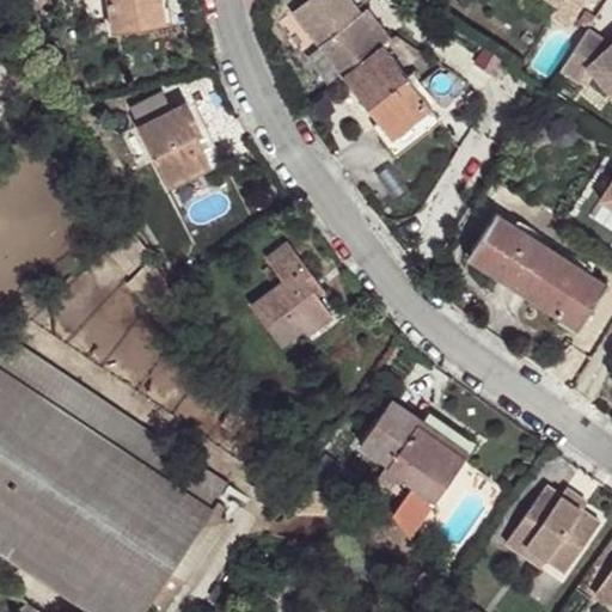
[(108,0),(114,30),(136,26),(158,23),(154,0),(108,0)]
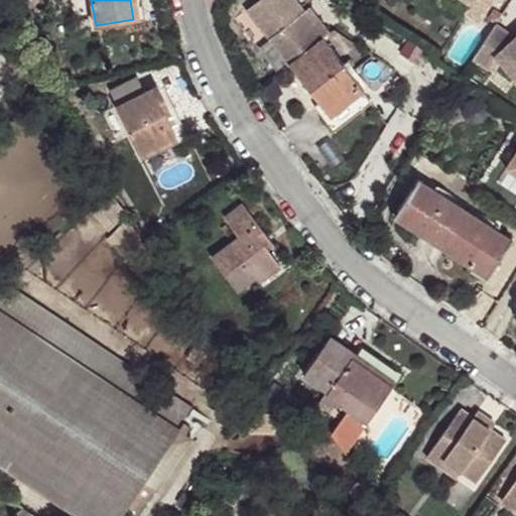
[(130,0),(133,19),(115,22),(116,28),(146,23),(142,0),(130,0)]
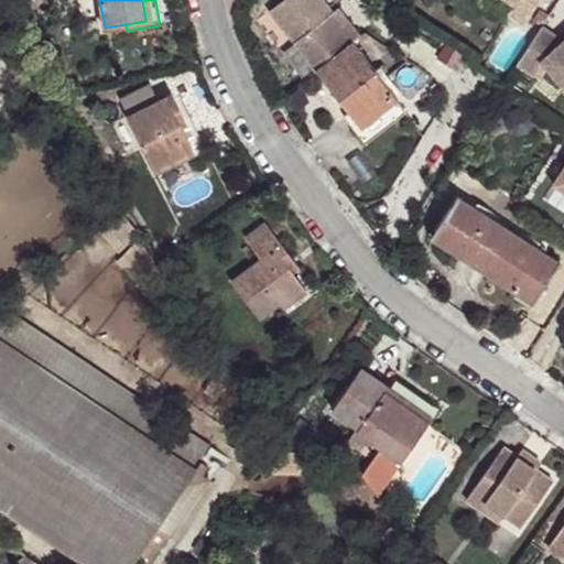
[(284,0),(270,12),(316,71),(353,42),(360,35),(348,20),(344,24),(334,12),(333,13),(322,0),(284,0)]
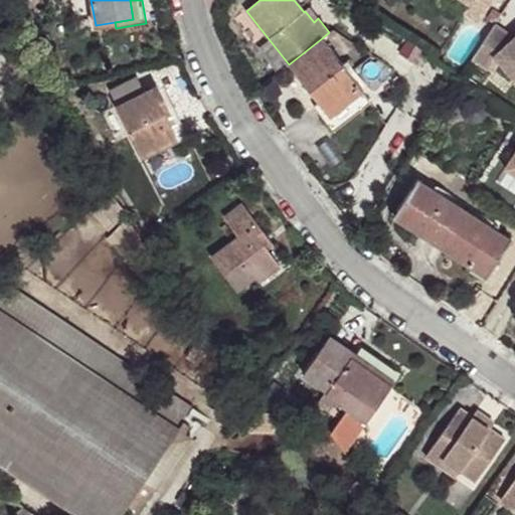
[(491,0),(465,0),(470,3),(464,12),(478,21),(491,0)]
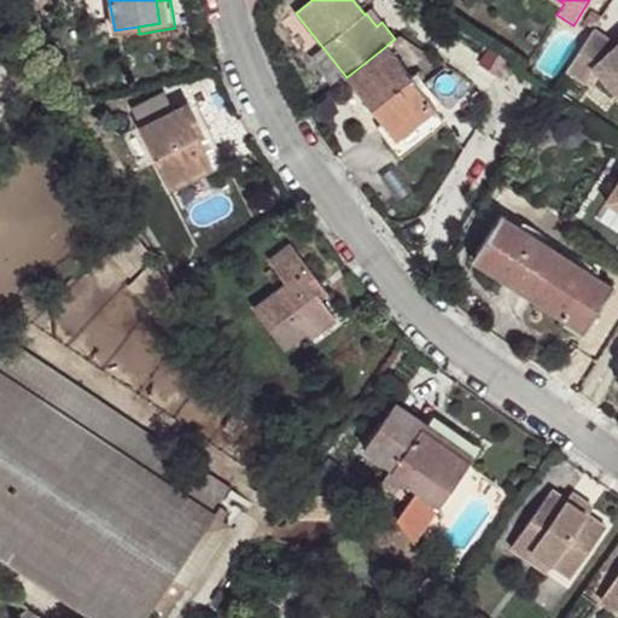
[(372,9),(366,13),(377,27),(382,22),(372,9)]
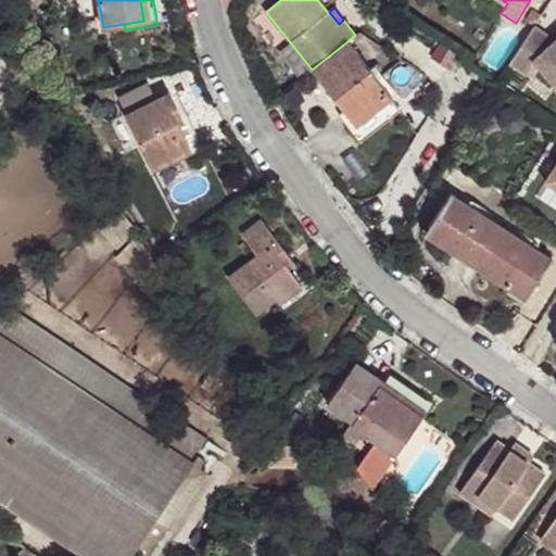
[(88,22),(80,23),(81,30),(89,29),(88,22)]
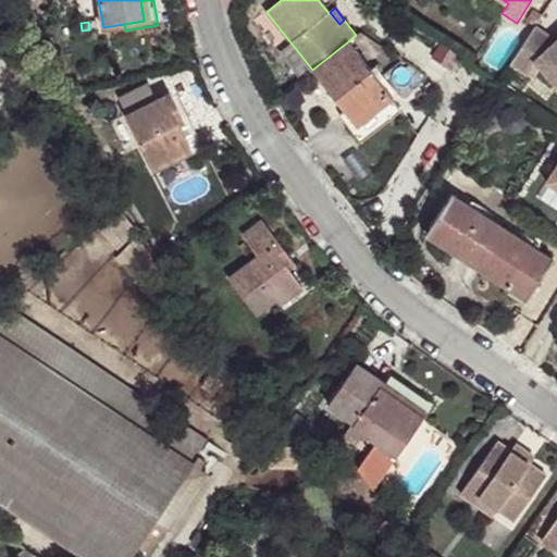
[(535,25),(510,63),(527,74),(536,62),(540,65),(556,85),(556,37),(555,39),(535,25)]
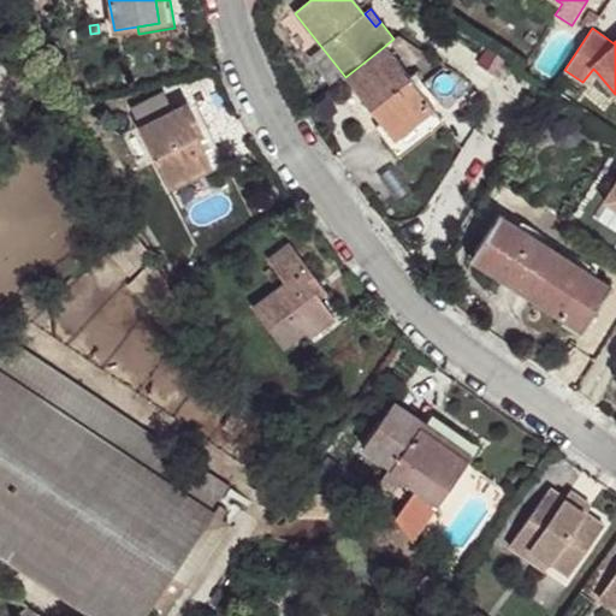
[(385,46),(345,77),(381,122),(375,126),(389,144),(433,110),(434,108),(385,46)]
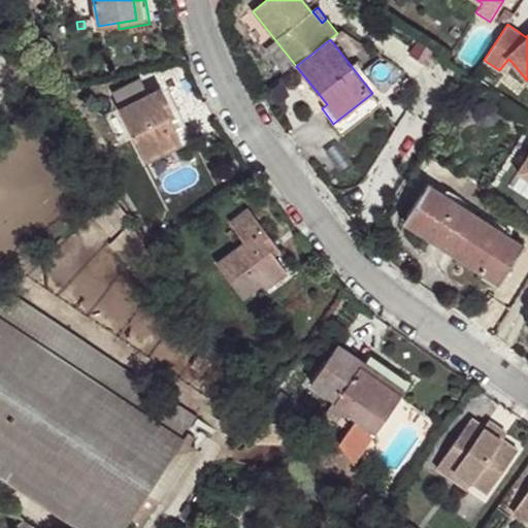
[(508,59),(499,70),(503,73),(512,62),(508,59)]
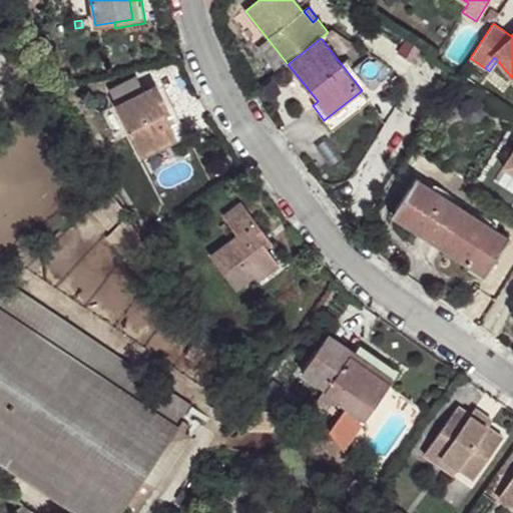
[(141,154),(174,138),(163,115),(169,112),(155,83),(142,89),(136,76),(109,90),(141,154)]
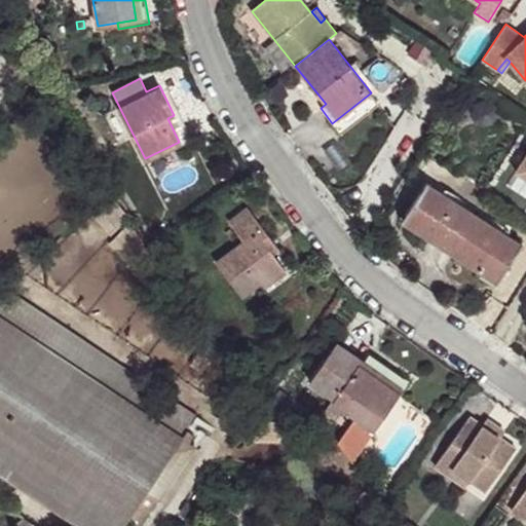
[(370,94),(332,123),(341,135),(378,105),(370,94)]
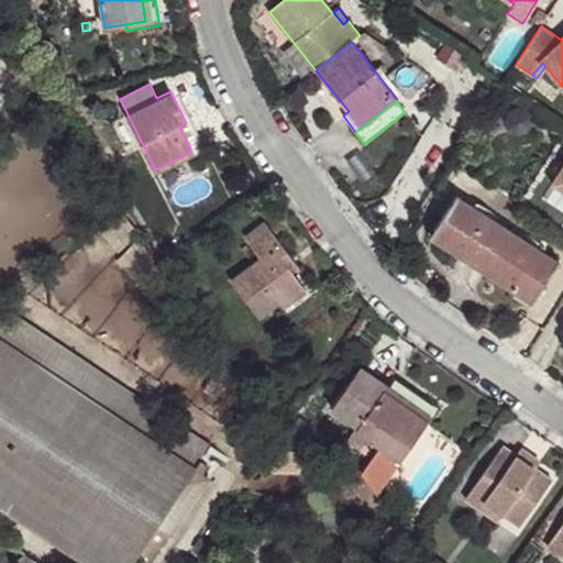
[(179,127),(191,152),(198,148),(186,123),(179,127)]
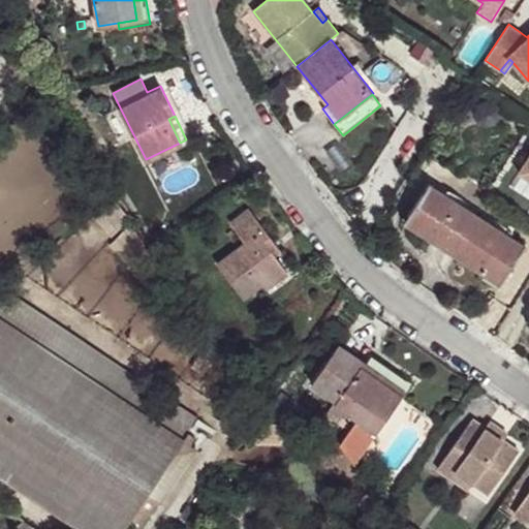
[(90,132),(82,137),(93,156),(101,151),(90,132)]
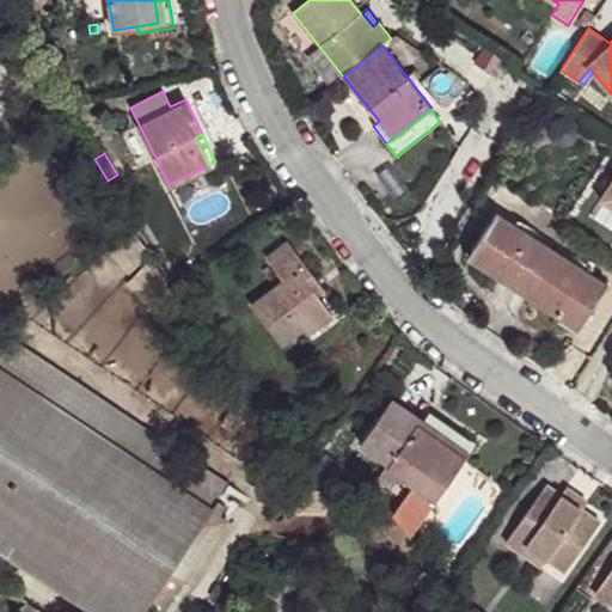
[(611,181),(601,199),(611,204),(611,181)]
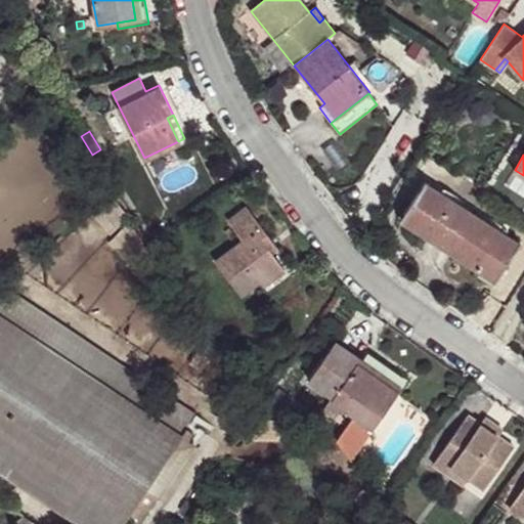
[(425,182),(404,214),(421,225),(418,230),(479,271),(478,272),(494,284),(520,244),(505,233),(497,229),(425,182)]
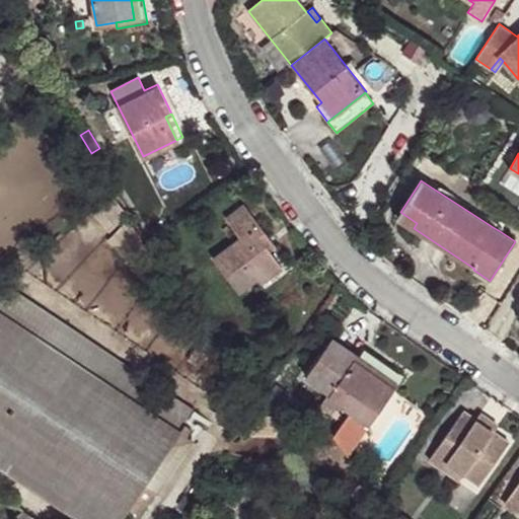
[(225,219),(240,238),(213,258),(239,293),(257,279),(278,264),(269,251),(263,243),(269,239),(243,206),(225,219)]
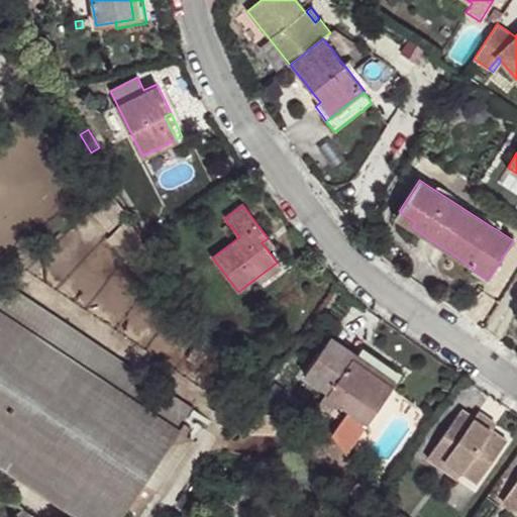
[(415,222),(399,211),(395,217),(412,227),(415,222)]
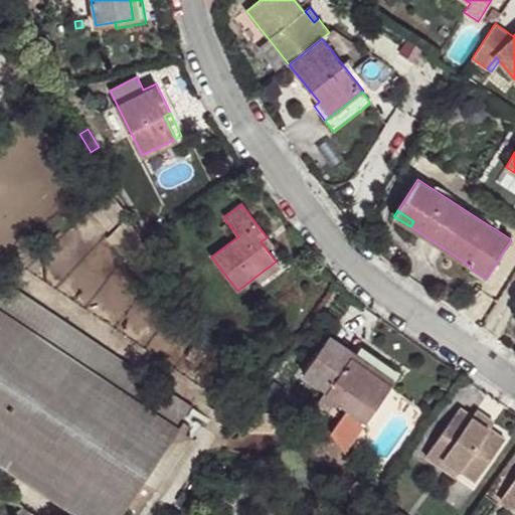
[(493,220),(489,225),(496,229),(499,225),(493,220)]
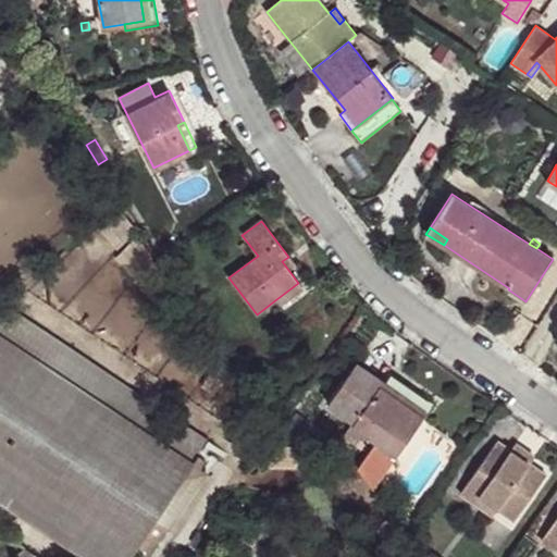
[(288,257),(282,261),(288,270),(295,265),(288,257)]
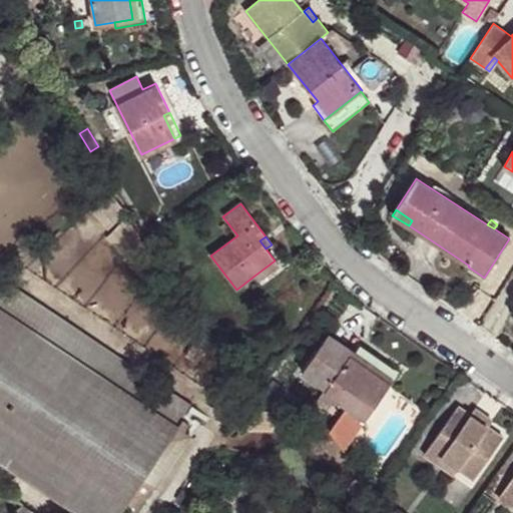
[(275,261),(254,276),(258,281),(279,265),(275,261)]
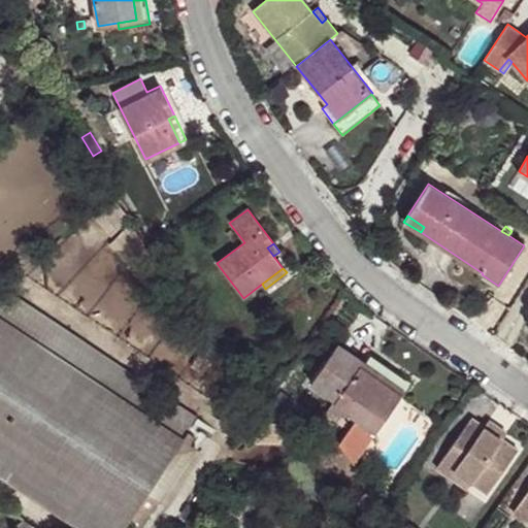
[(144,353),(162,328),(144,315),(156,299),(121,272),(91,312),(144,353)]
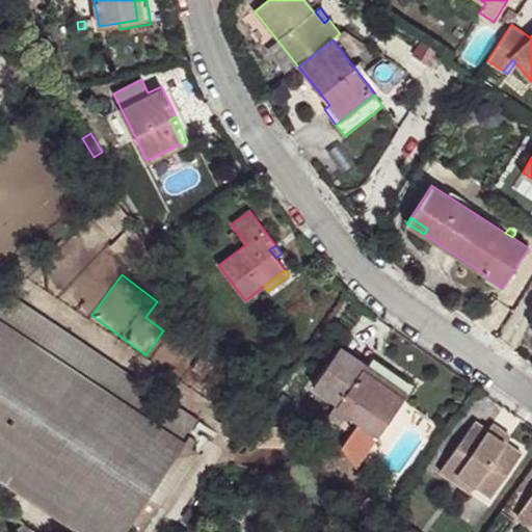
[(0,298),(0,476),(83,531),(142,531),(161,505),(162,505),(198,451),(191,447),(196,440),(204,444),(209,435),(195,426),(194,427),(0,298)]
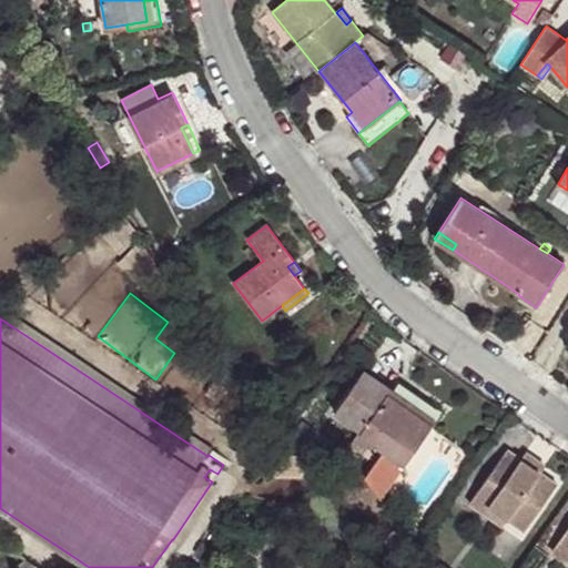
[(432,425),(388,395),(392,389),(363,369),(334,412),(361,429),(351,445),(362,453),(371,440),(384,449),(364,477),(381,499),(432,425)]
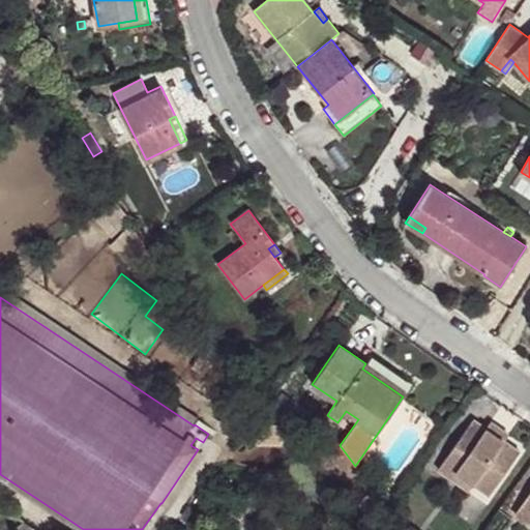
[(365,363),(362,369),(403,396),(411,383),(371,355),(365,363)]
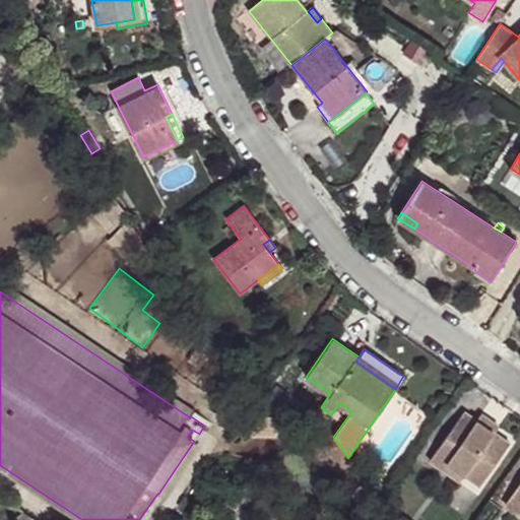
[(463,411),(430,460),(444,469),(448,463),(465,474),(480,485),(509,443),(494,433),(475,420),(463,411)]
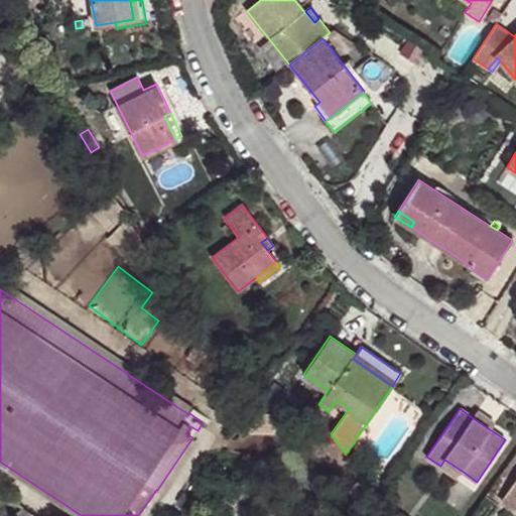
[(477,410),(472,417),(490,429),(494,423),(477,410)]
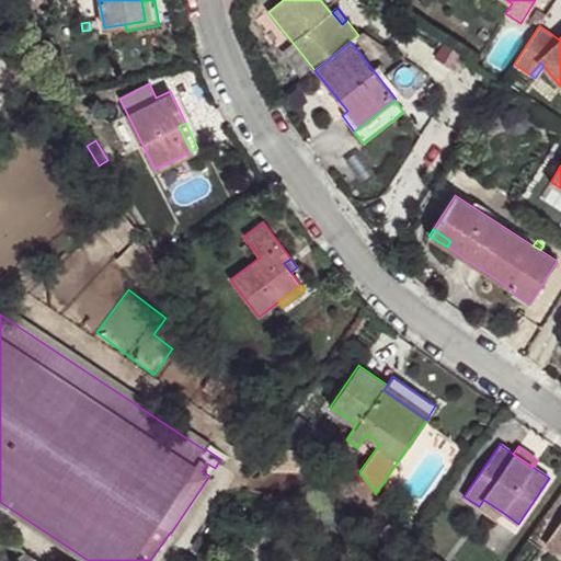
[(215,468),(207,464),(202,471),(209,476),(215,468)]
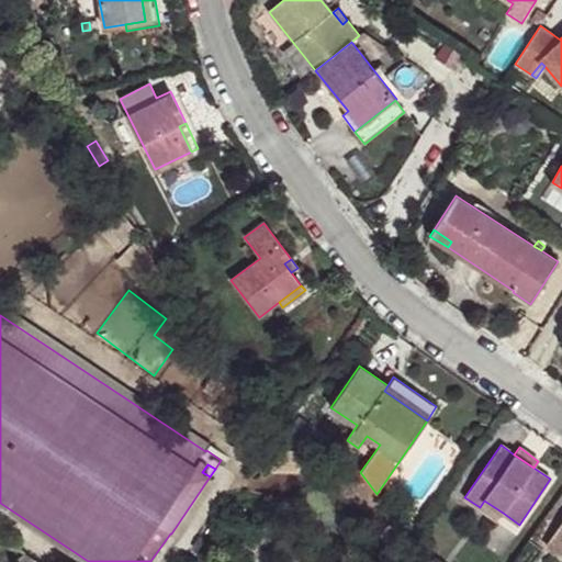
[(484,501),(480,507),(497,520),(503,513),(484,501)]
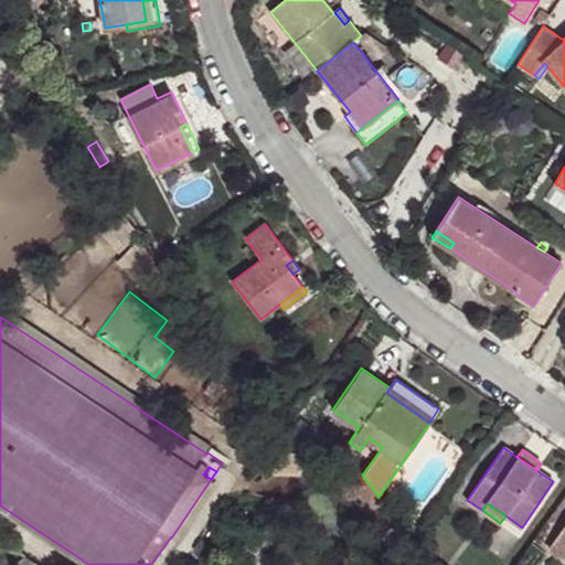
[(402,530),(414,547),(422,536),(412,523),(402,530)]
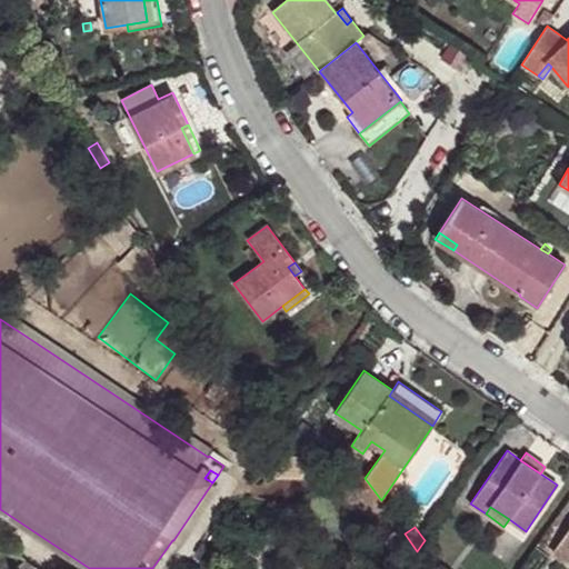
[(568,528),(552,551),(568,562),(568,528)]
